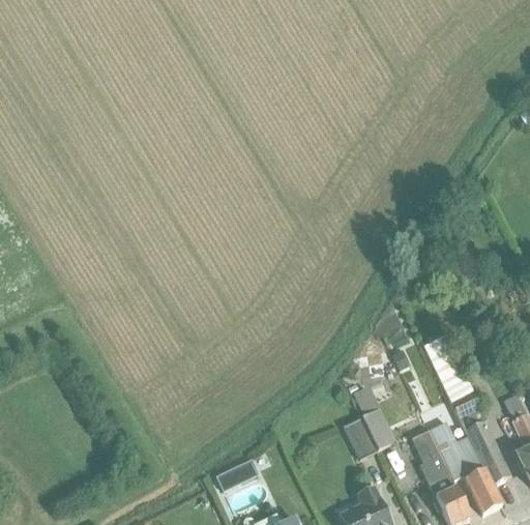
[(406,366),(401,345),(357,356),(362,377),(406,366)]
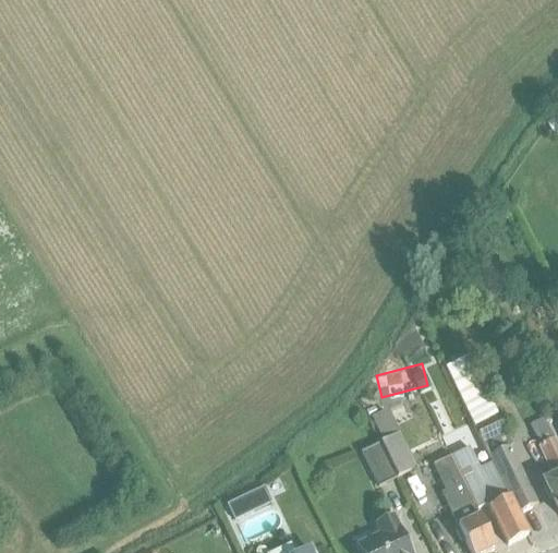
[(538,440),(554,432),(544,415),(529,422),(538,440)]
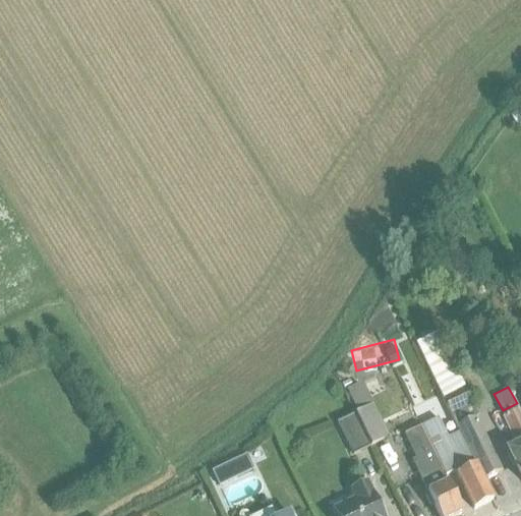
[(452,395),(454,410),(471,408),(469,393),(452,395)]
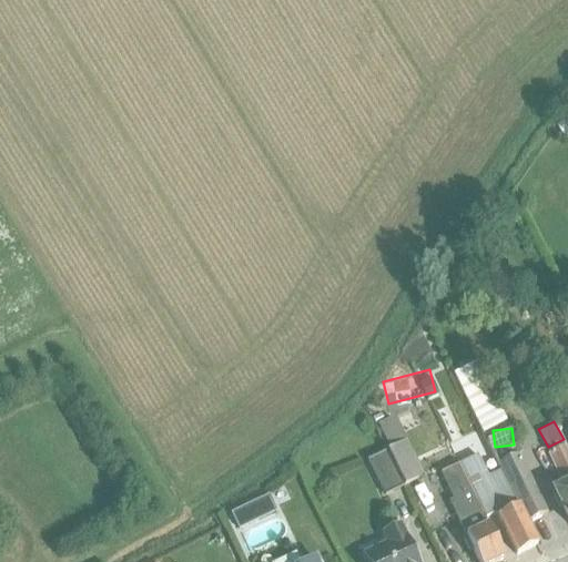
[(391,433),(362,450),(382,486),(412,469),(391,433)]
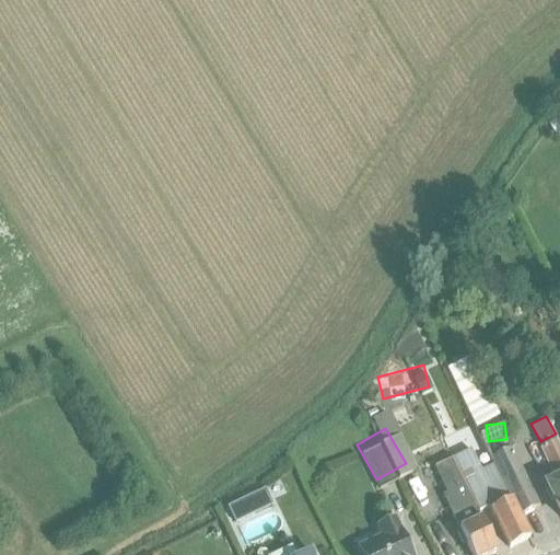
[(559,446),(556,437),(539,446),(551,467),(559,462),(559,446)]
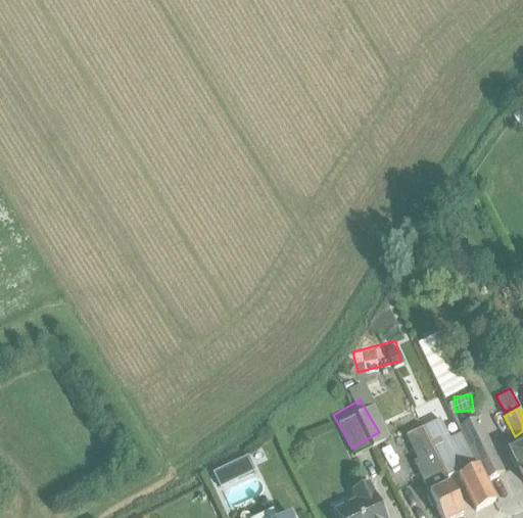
[(472,458),(461,431),(449,435),(441,416),(403,432),(424,480),(443,472),(442,470),(472,458)]
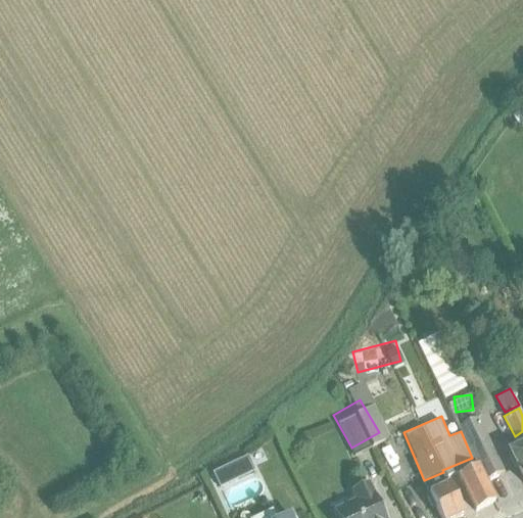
[(467,424),(488,468),(505,460),(484,416),(467,424)]
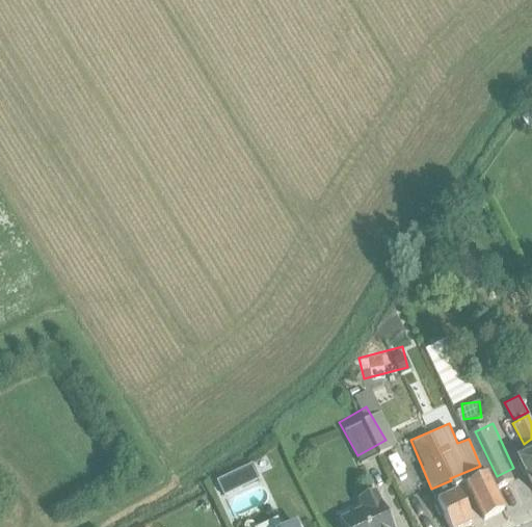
[(395,472),(404,467),(396,451),(387,455),(395,472)]
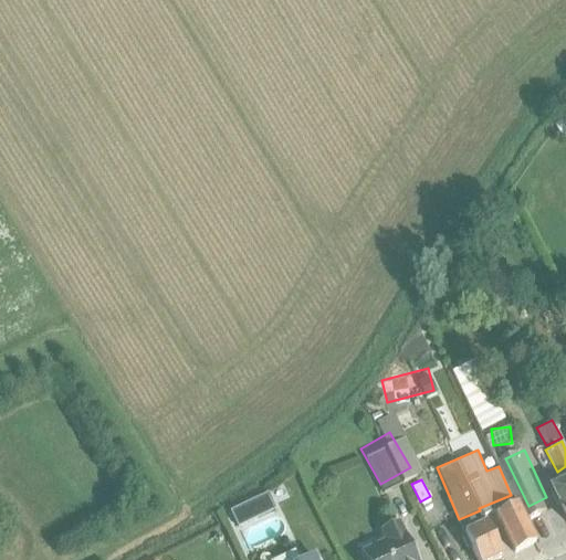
[(565,482),(555,488),(565,510),(565,482)]
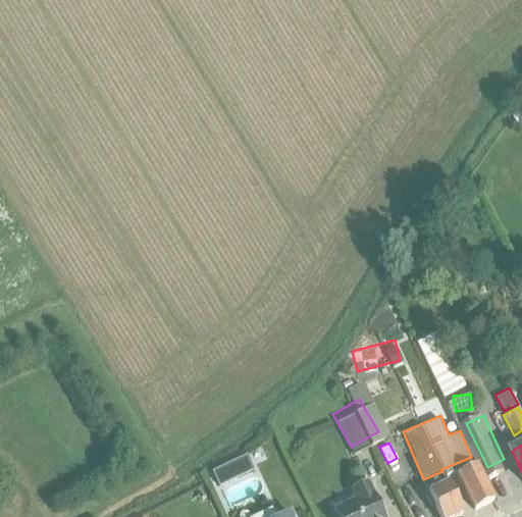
[(213,467),(220,483),(254,468),(247,452),(213,467)]
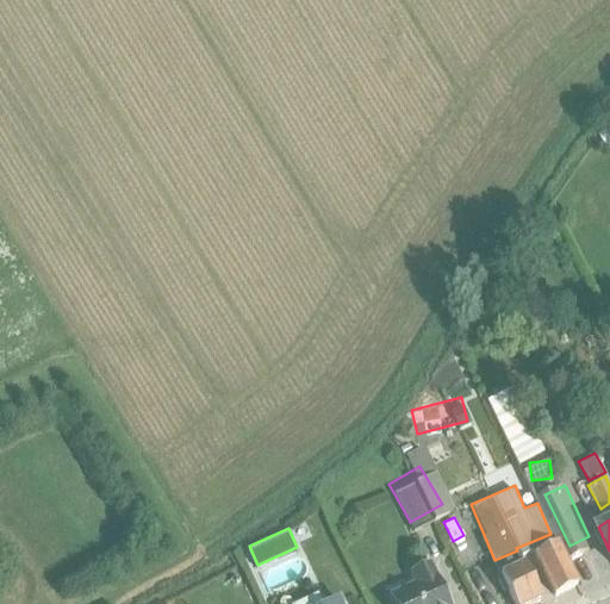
[(539,560),(555,596),(578,585),(561,549),(539,560)]
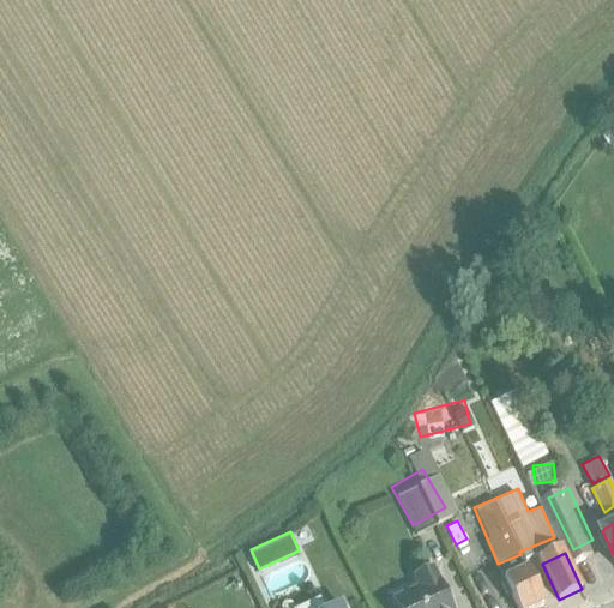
[(505,584),(516,607),(543,607),(547,606),(530,572),(505,584)]
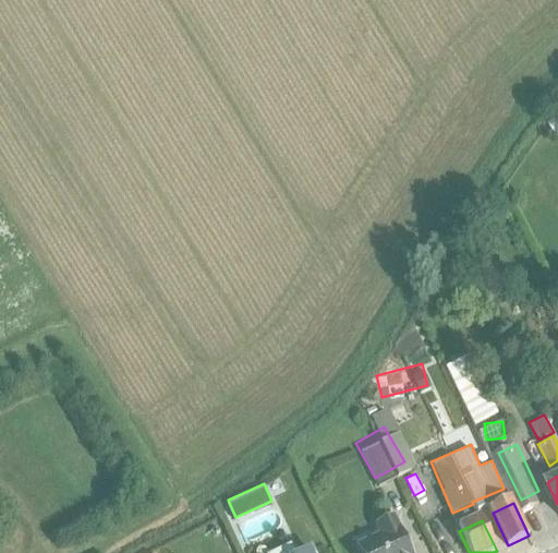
[(395,552),(381,526),(355,539),(362,552),(395,552)]
